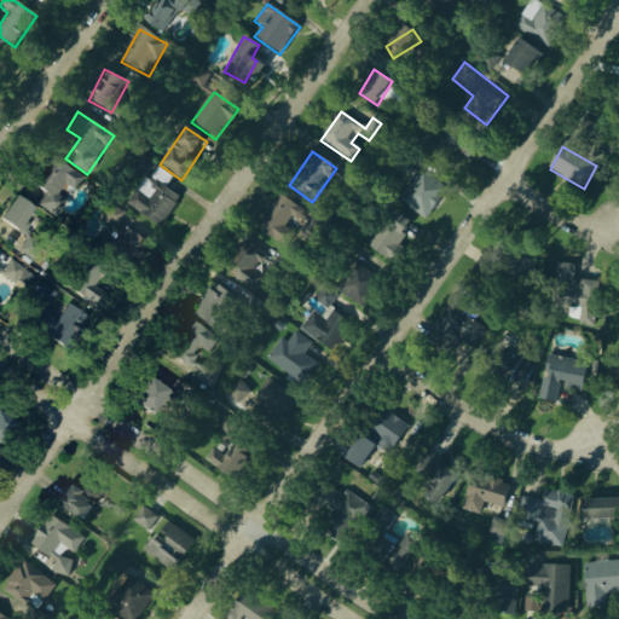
[(82,179),(53,160),(35,187),(46,195),(38,208),(55,219),(65,202),(57,197),(64,185),(75,191),(82,179)]
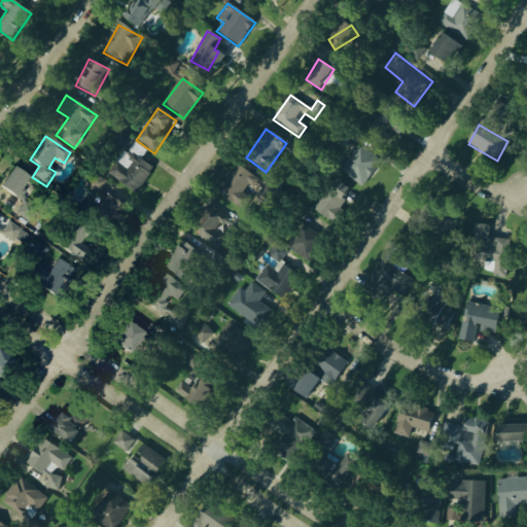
[(146,151),(130,142),(108,178),(137,195),(152,168),(141,162),(146,151)]
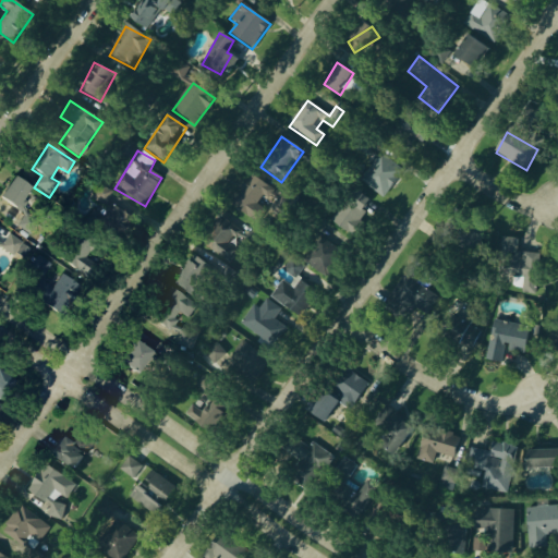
[(384,199),(404,171),(379,154),(360,182),(384,199)]
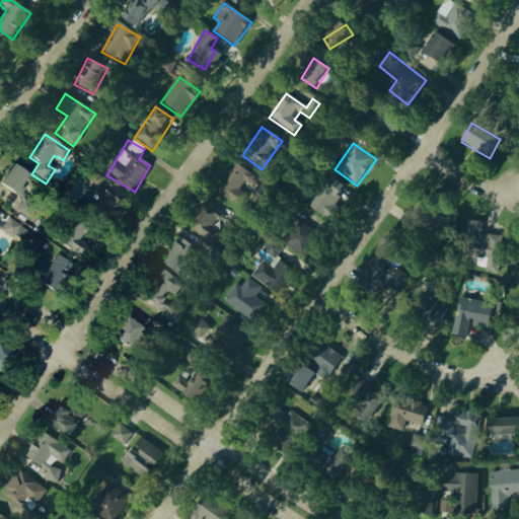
[(0,184),(15,195),(27,174),(11,165),(0,182),(0,184)]
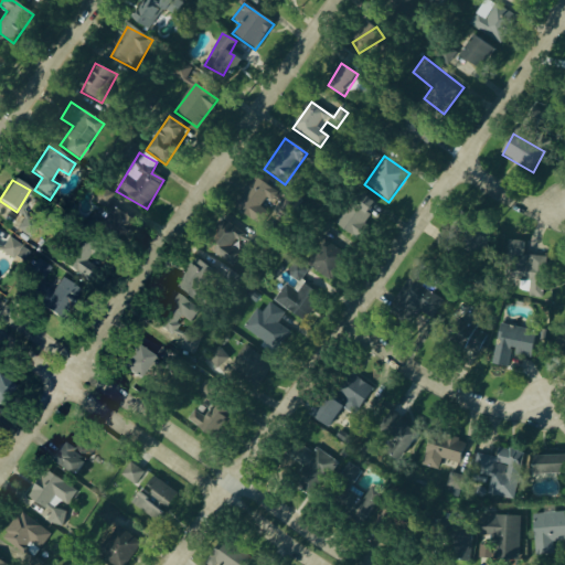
[(269,201),(277,203),(281,188),(249,180),(241,217),(264,223),(269,201)]
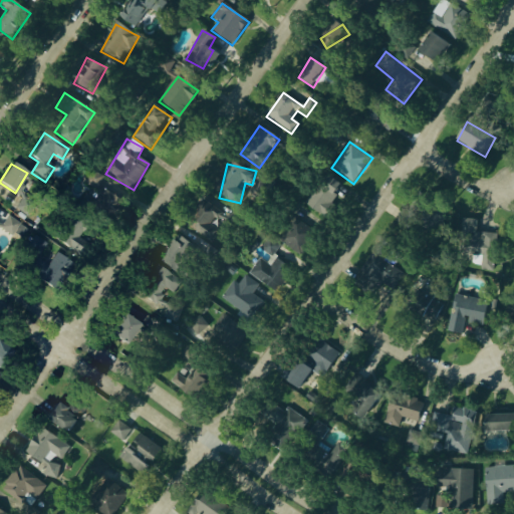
[(342,186),(327,175),(305,204),(327,221),(336,209),(329,203),(342,186)]
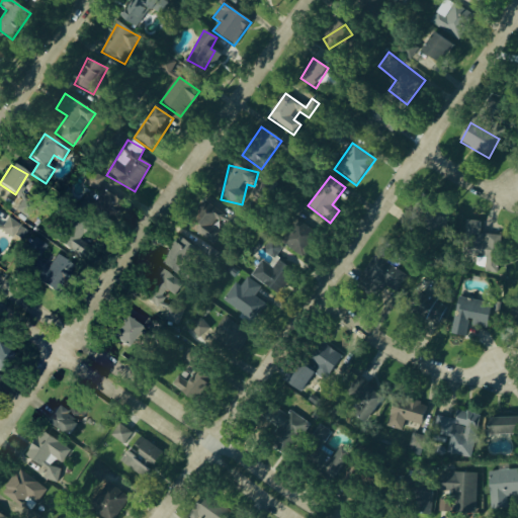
[(96,219),(116,206),(103,185),(83,197),(96,219)]
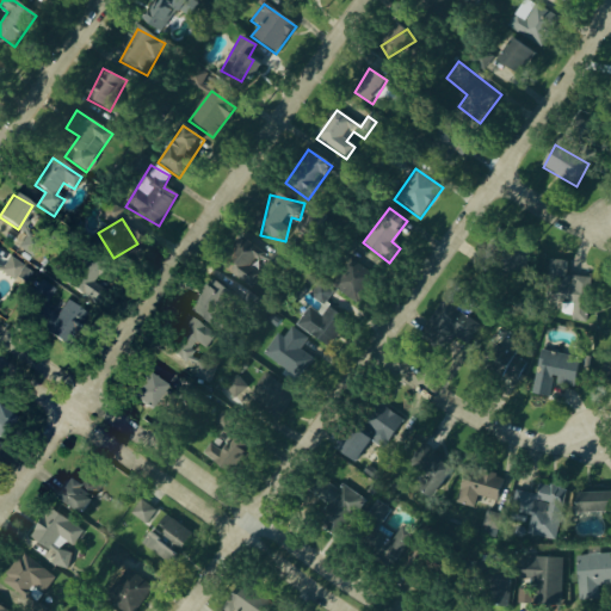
[(91,304),(100,292),(91,285),(103,272),(86,258),(66,284),(91,304)]
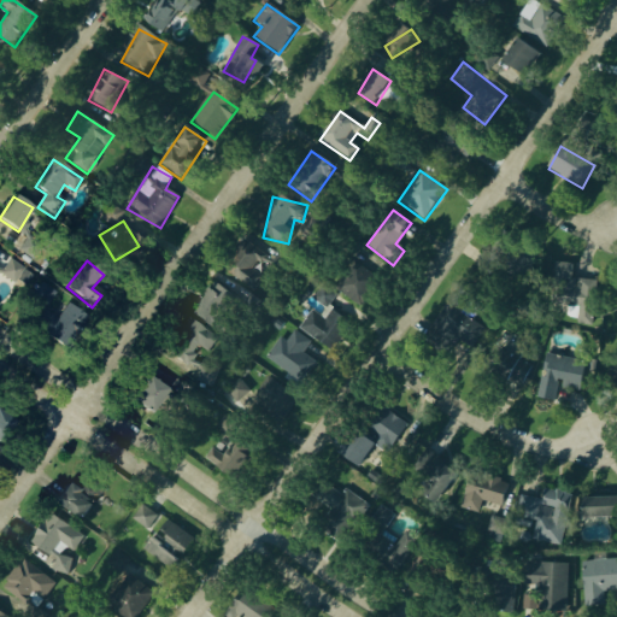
[(9,262),(0,274),(0,275),(27,295),(36,281),(9,262)]
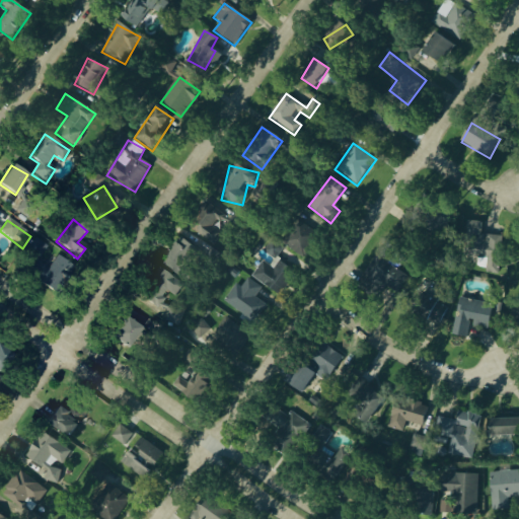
[(299,223),(289,237),(290,238),(285,245),(304,260),(319,237),(299,223)]
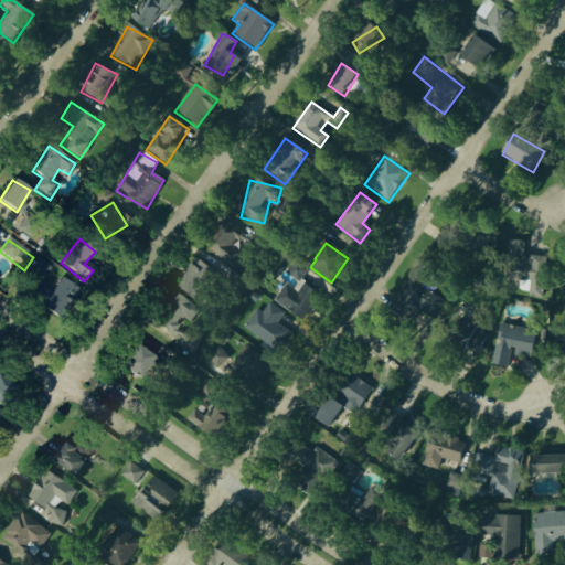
[(545,257),(518,256),(518,275),(521,275),(520,296),(544,297),(545,257)]
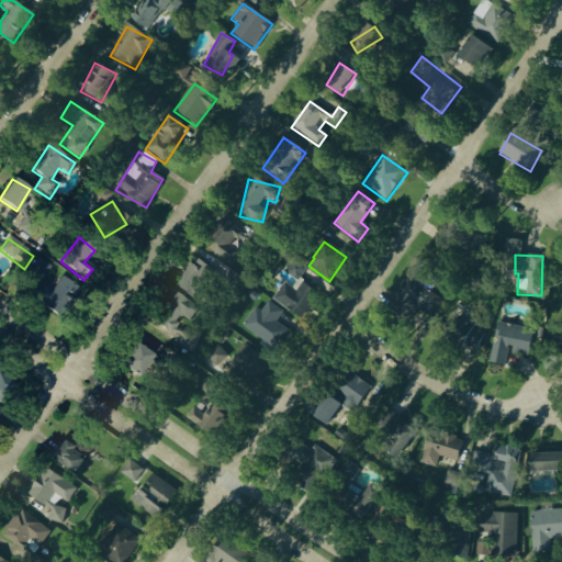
[(173,285),(195,303),(217,274),(195,257),(173,285)]
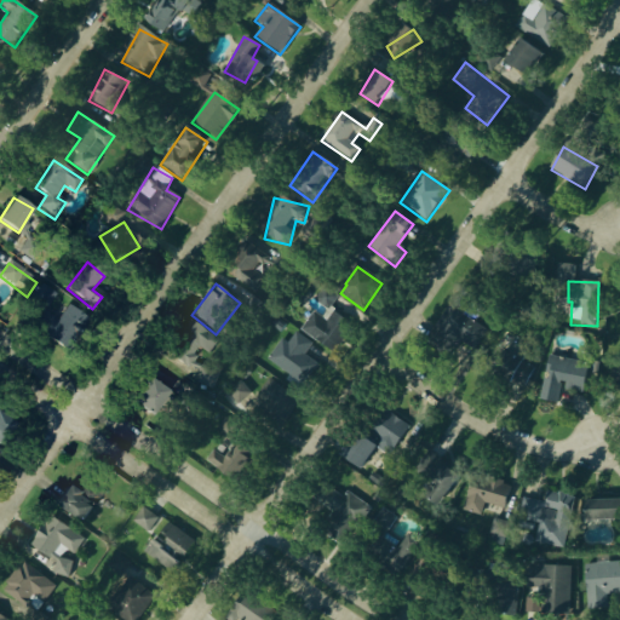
[(314,303),(331,310),(338,294),(321,287),(314,303)]
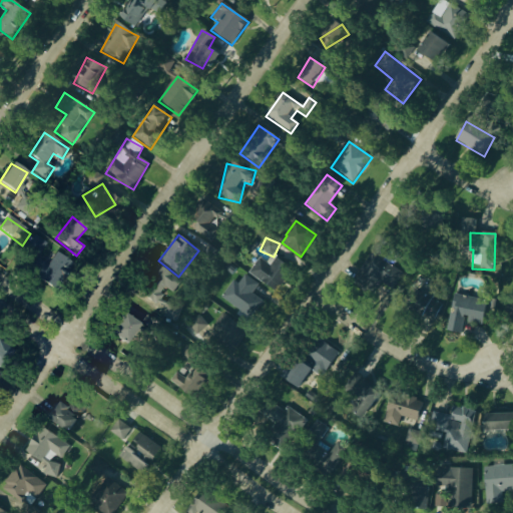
[(404,271),(382,255),(369,275),(391,290),(404,271)]
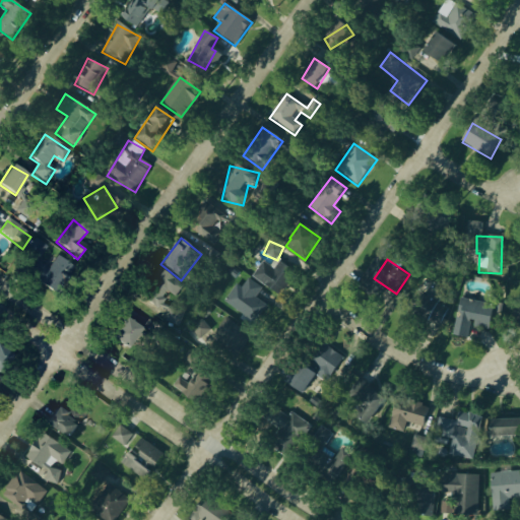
[(296,273),(279,262),(273,271),(262,263),(252,278),(279,297),(296,273)]
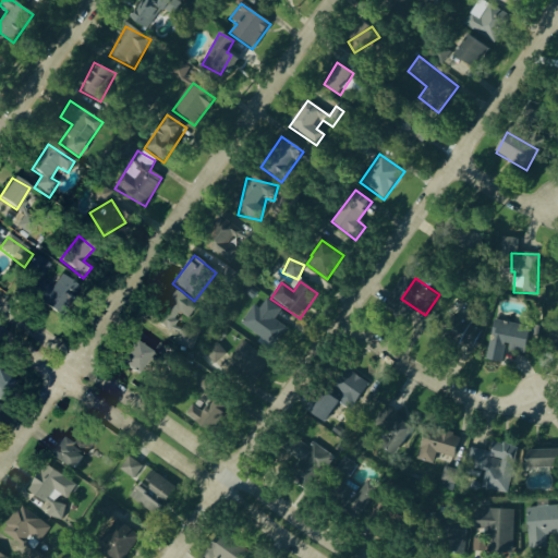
[(196,306),(171,290),(152,320),(159,325),(156,328),(167,336),(180,315),(187,320),(196,306)]
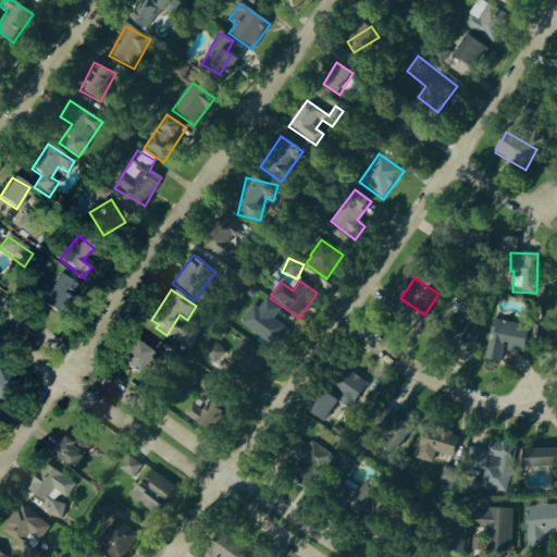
[(252,306),(239,323),(273,347),(286,329),(273,320),(281,310),(265,299),(258,309),(252,306)]
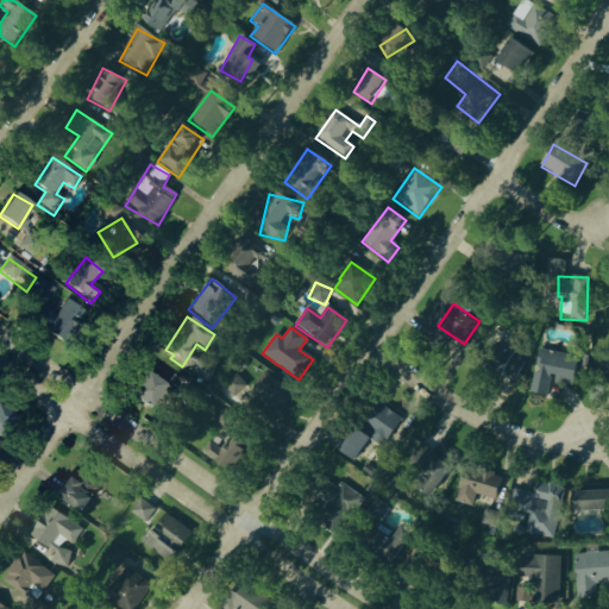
[(548,397),(551,383),(572,388),(578,358),(538,350),(529,394),(548,397)]
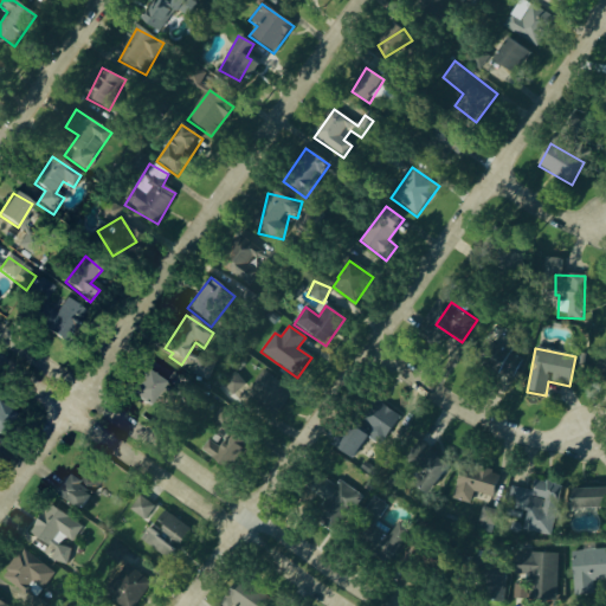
[(250,387),(232,375),(225,386),(242,399),(244,395),(275,417),(292,393),(262,371),(250,387)]
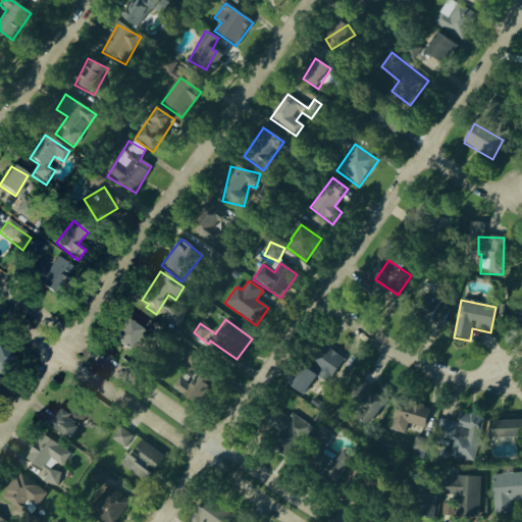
[(141,326),(122,320),(113,344),(132,350),(141,326)]
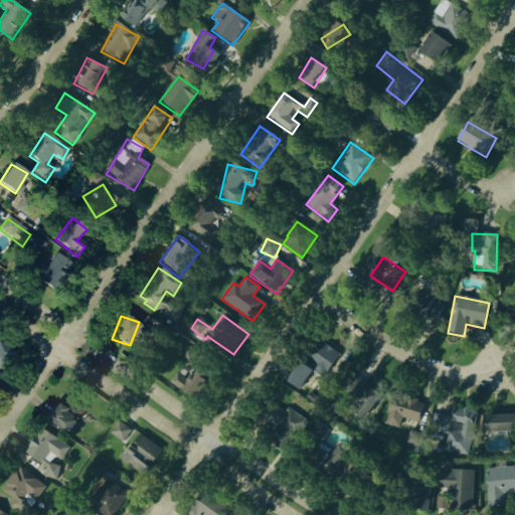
[(3,343),(0,347),(0,361),(1,360),(8,364),(15,351),(3,343)]
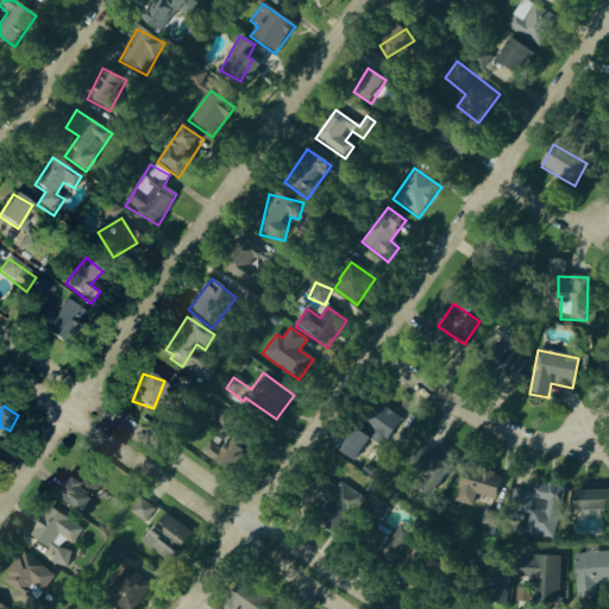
[(382,450),(402,421),(382,406),(362,433),(353,427),(337,450),(355,463),(370,441),(382,450)]
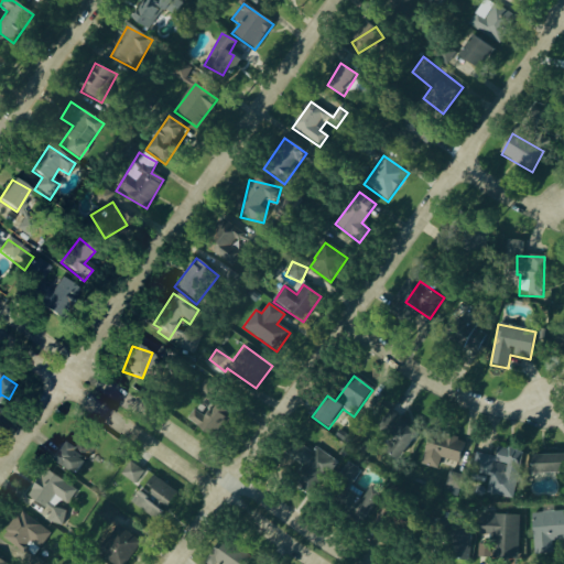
[(231,412),(204,397),(188,423),(216,438),(231,412)]
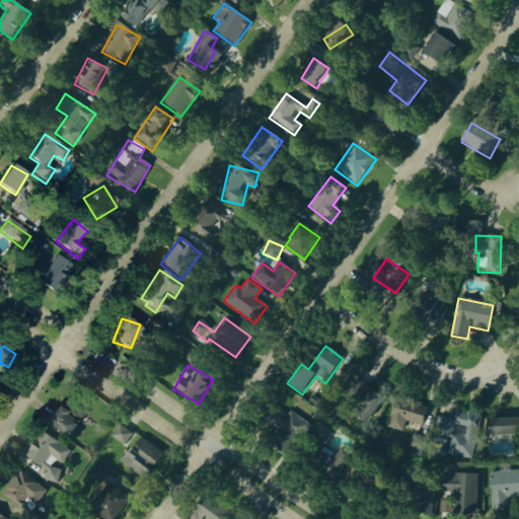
[(385,398),(362,383),(350,401),(357,405),(351,415),(368,426),(385,398)]
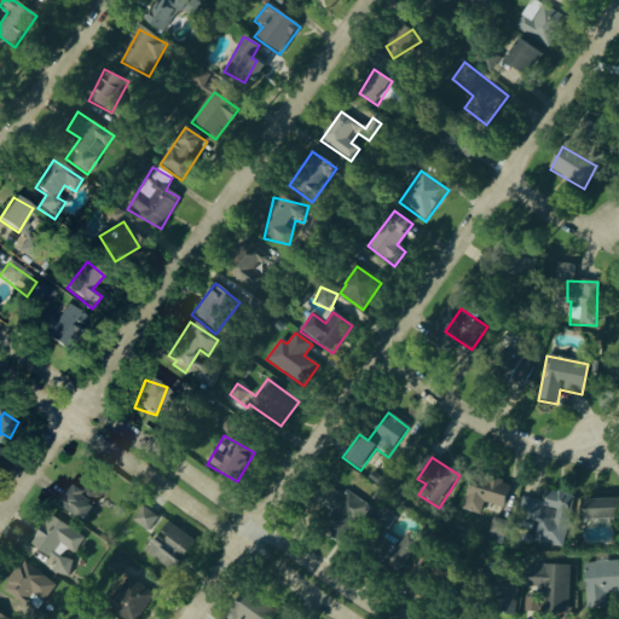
[(504,510),(510,486),(476,478),(474,489),(468,486),(462,510),(481,515),(484,505),(504,510)]
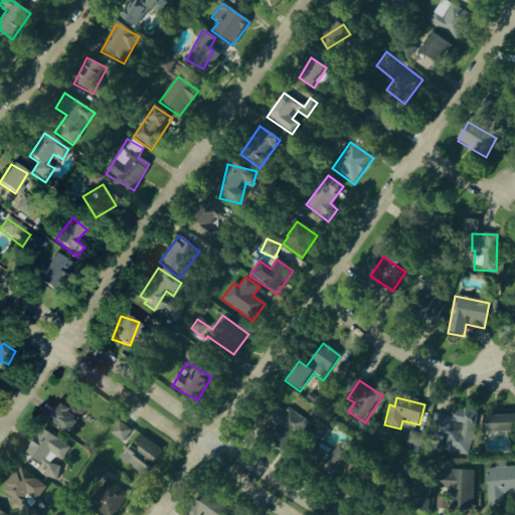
[(46,419),(69,435),(78,421),(55,405),(46,419)]
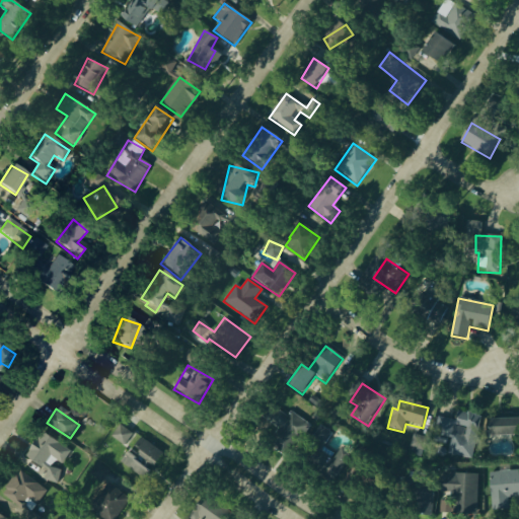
[(309,424),(289,413),(286,418),(276,412),(269,424),(285,434),(275,452),(288,459),(309,424)]
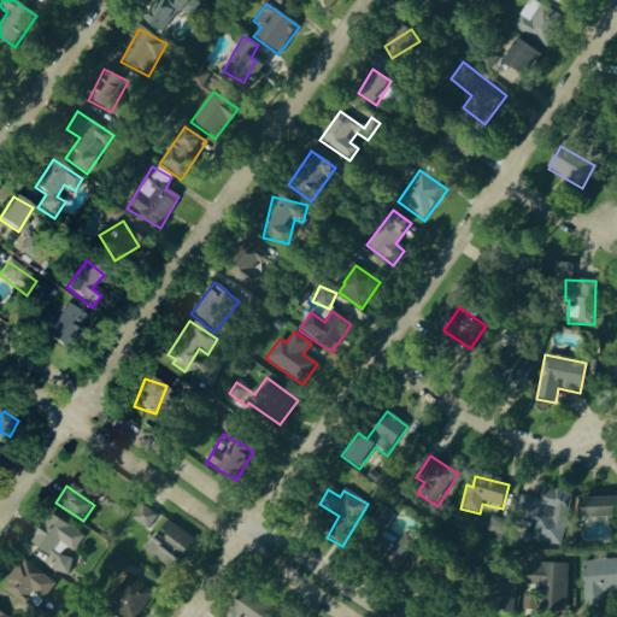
[(94,505),(99,497),(89,491),(83,499),(94,505)]
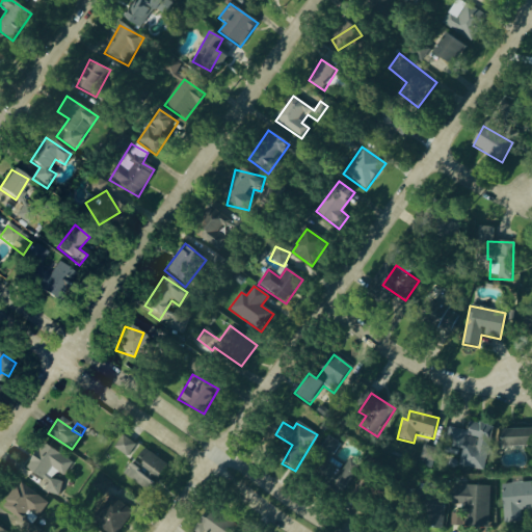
[(459,468),(485,471),(490,425),(468,423),(467,431),(447,428),(444,448),(461,450),(459,468)]
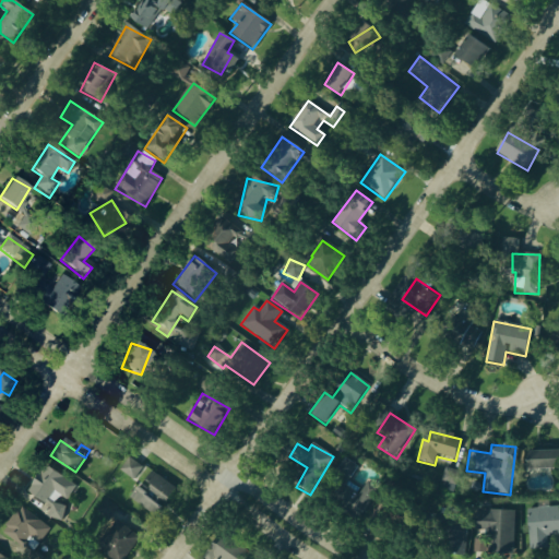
[(558,451),(526,452),(527,472),(558,470),(558,451)]
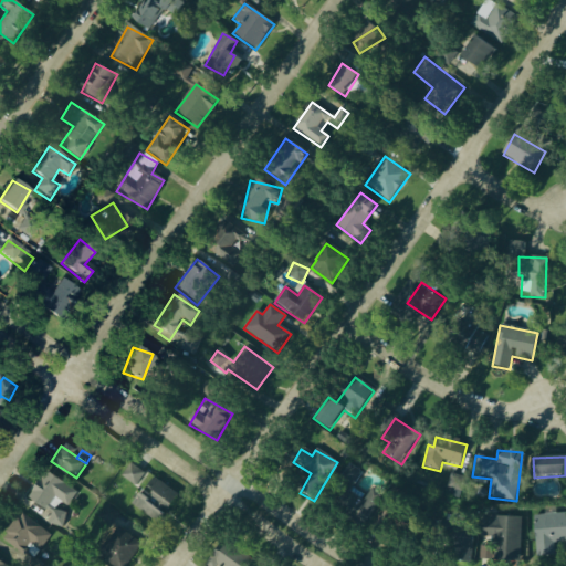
[(145,474),(129,464),(121,478),(136,488),(145,474)]
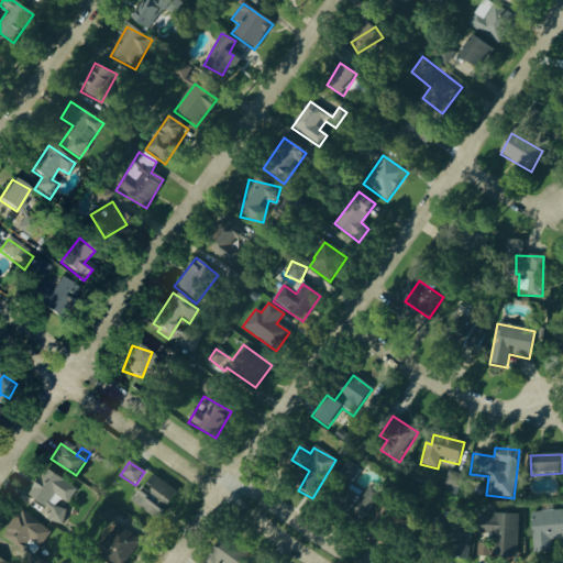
[(77,489),(45,470),(24,501),(61,525),(69,511),(65,509),(77,489)]
